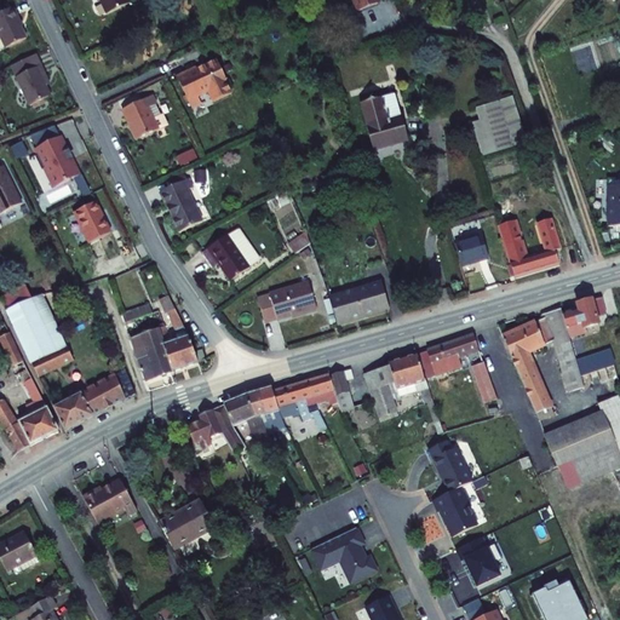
[(3,6),(0,6),(0,44),(16,36),(5,16),(7,15),(3,6)]
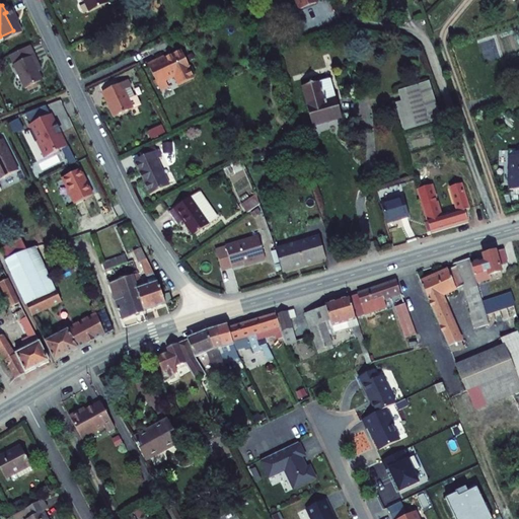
[(25,64),(29,62),(20,44),(0,54),(17,87),(33,78),(30,73),(25,64)]
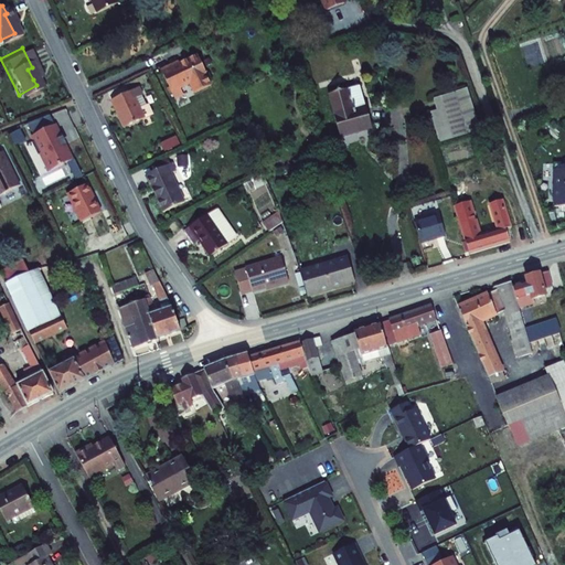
[(201,86),(196,77),(187,55),(158,70),(168,89),(178,86),(184,83),(188,92),(201,86)]
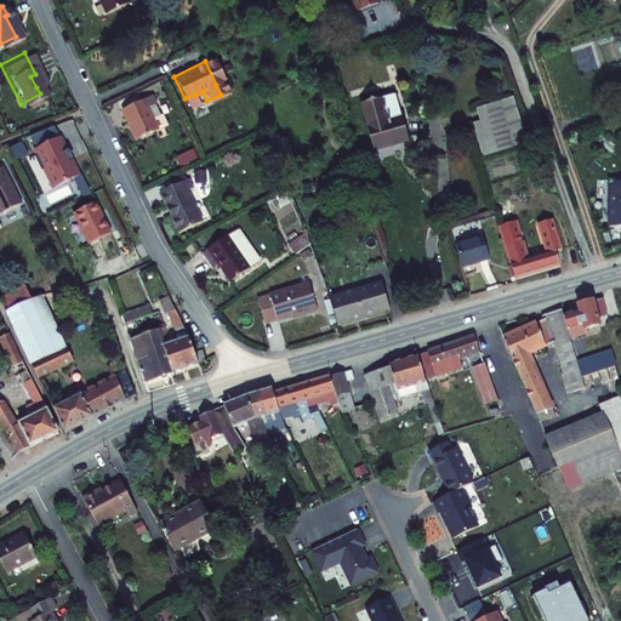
[(396,74),(362,84),(376,131),(409,119),(396,74)]
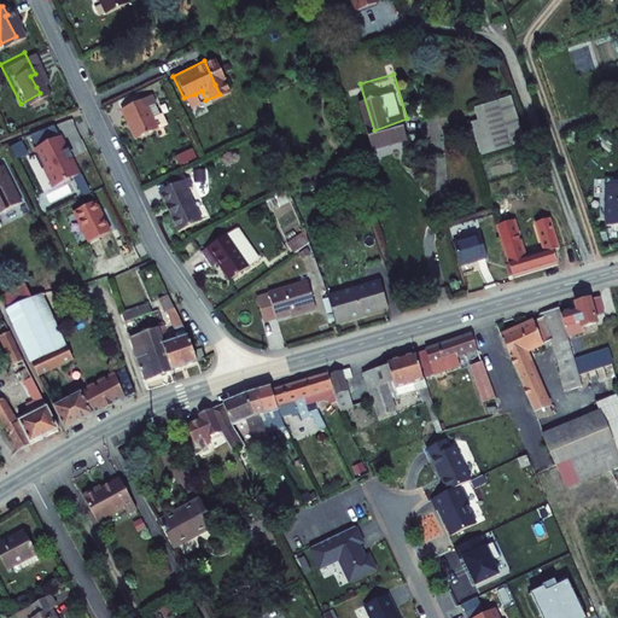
[(506,87),(464,103),(478,145),(520,133),(506,87)]
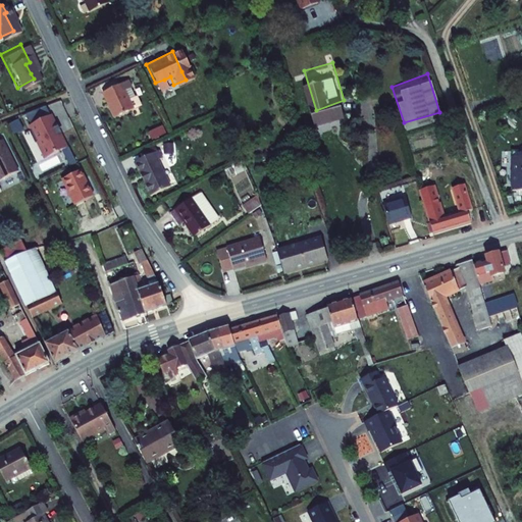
[(158,91),(167,86),(164,80),(155,83),(158,91)]
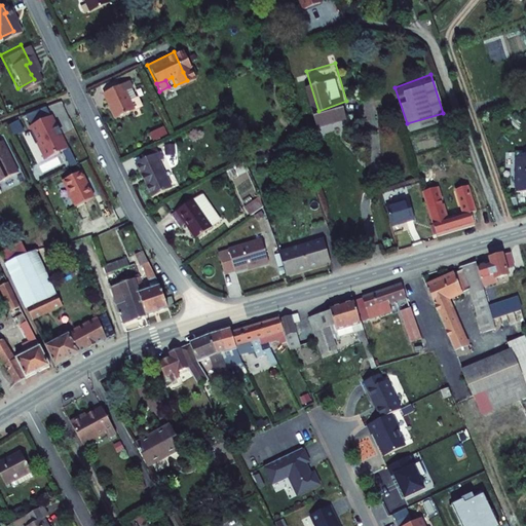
[(125,84),(101,97),(114,123),(141,110),(136,101),(127,106),(122,95),(128,91),(125,84)]
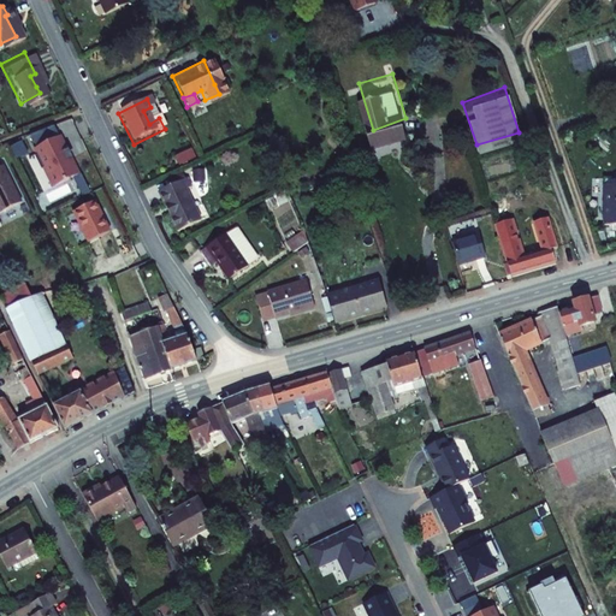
[(52,188),(82,172),(55,123),(11,146),(16,159),(35,150),(52,188)]
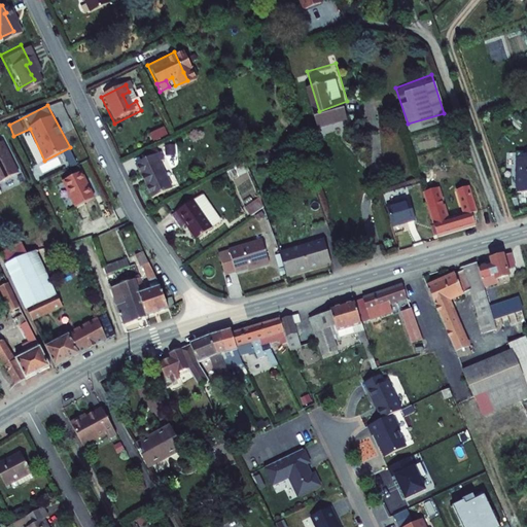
[(164,129),(149,135),(152,142),(167,136),(164,129)]
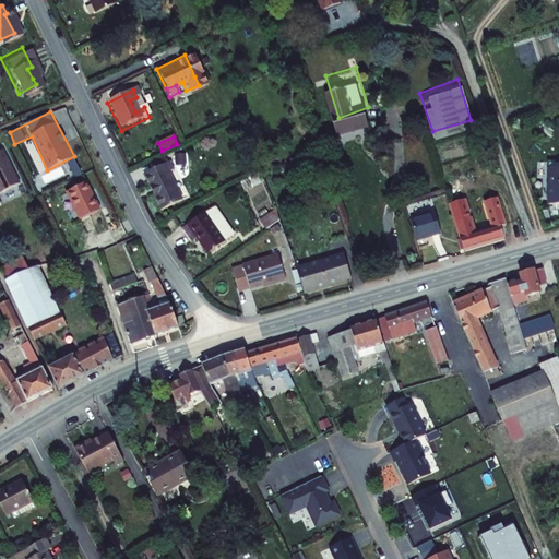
[(0,183),(13,177),(0,151),(0,183)]
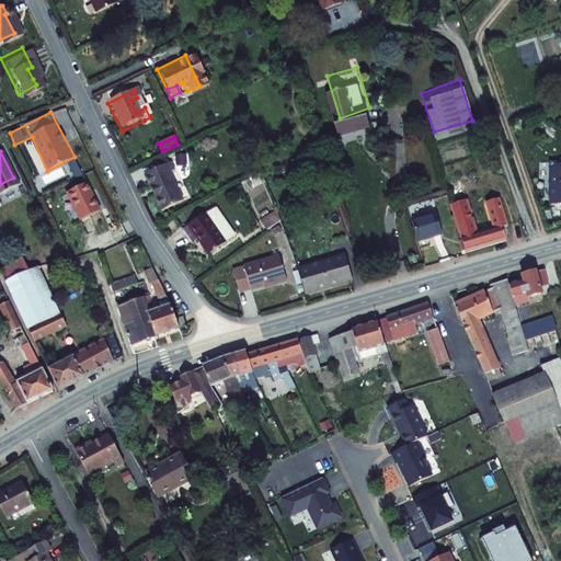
[(168,158),(141,172),(161,208),(182,196),(169,171),(174,169),(168,158)]
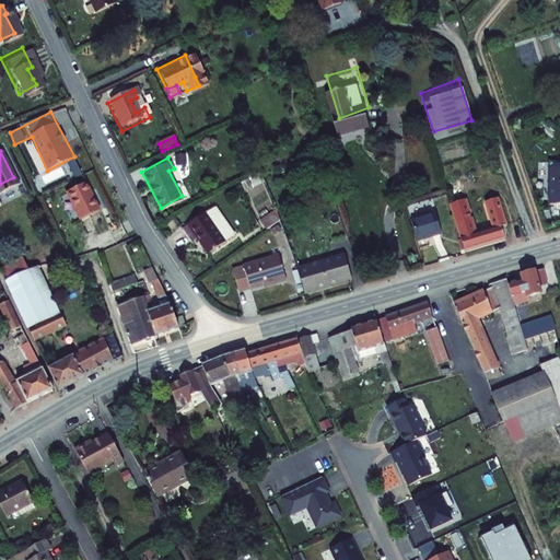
[(559,158),(548,158),(547,195),(559,194),(559,158)]
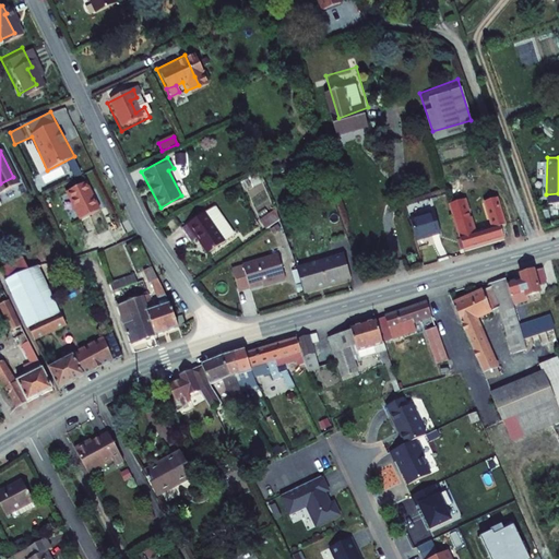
[(82,178),(63,189),(79,216),(97,206),(82,178)]
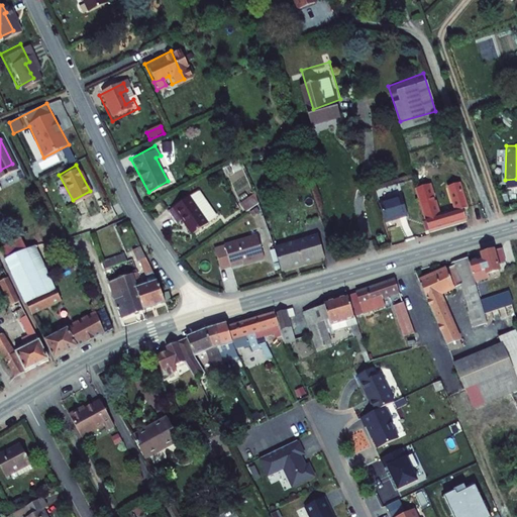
[(426,177),(413,181),(427,224),(466,211),(462,203),(467,202),(457,175),(444,180),(452,201),(437,207),(426,177)]
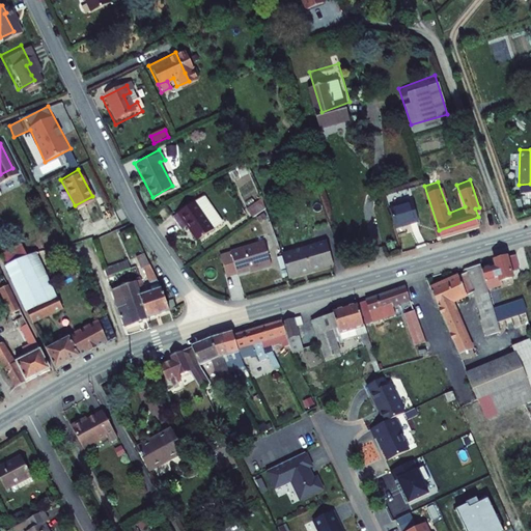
[(195,197),(172,214),(183,226),(187,223),(197,238),(215,224),(195,197)]
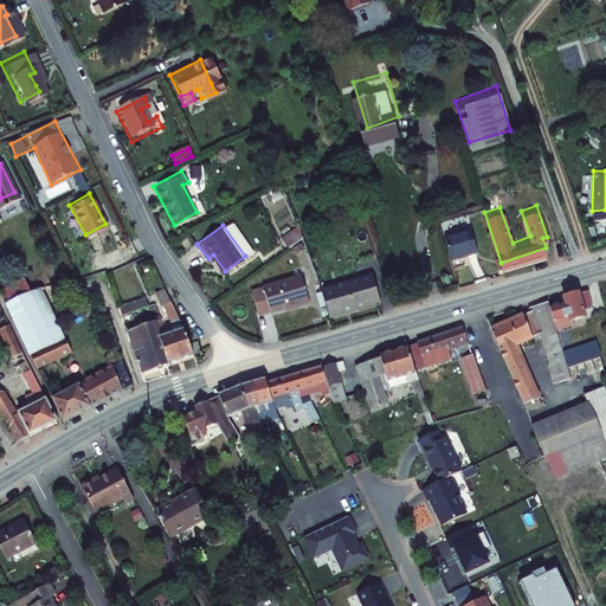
[(468,225),(449,231),(450,237),(470,230),(468,225)]
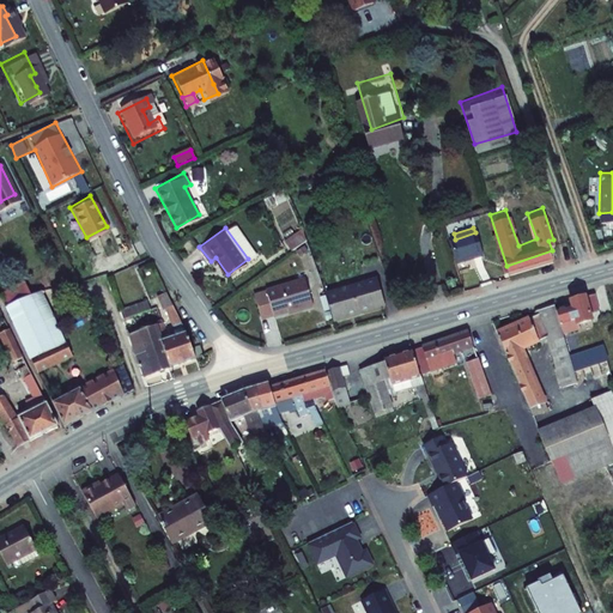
[(455,240),(454,234),(447,236),(454,259),(480,250),(475,232),(455,240)]
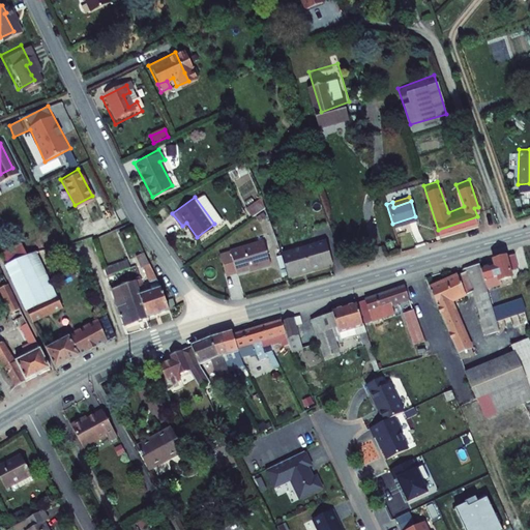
[(261,206),(254,212),(257,215),(264,211),(261,206)]
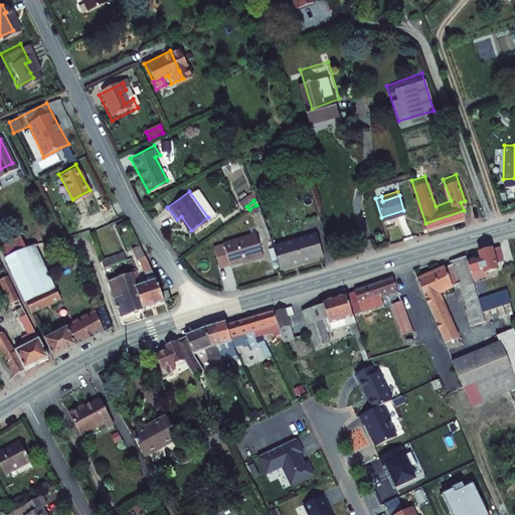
[(313,231),(275,244),(282,265),(320,250),(313,231)]
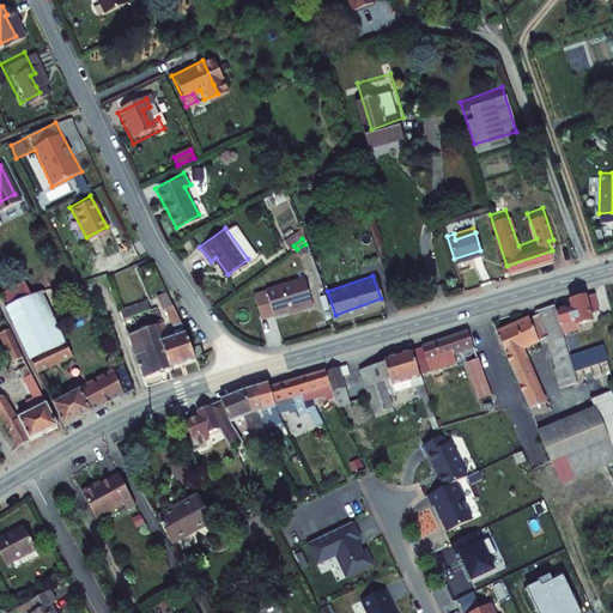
[(304,308),(305,310),(315,308),(314,304),(310,292),(307,279),(256,293),(263,319),(274,315),(290,311),(304,308)]
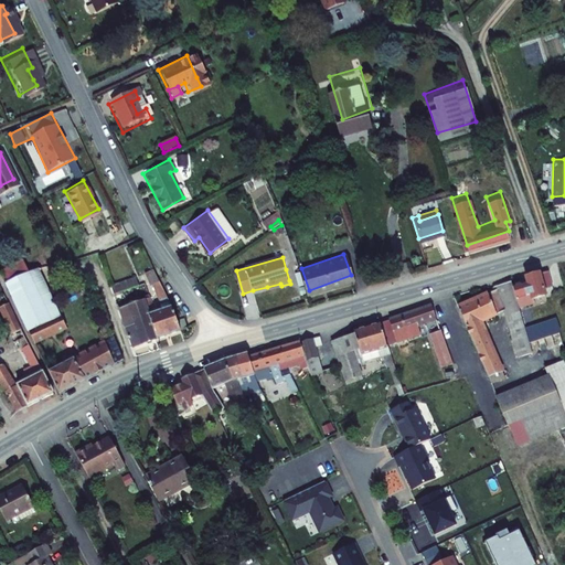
[(17,259),(0,267),(0,278),(2,283),(24,273),(17,259)]
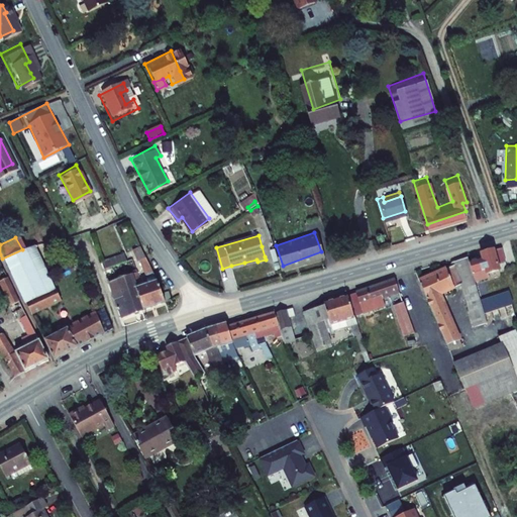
[(132,269),(127,272),(141,306),(163,298),(154,275),(136,239),(131,242),(149,277),(138,282),(132,269)]
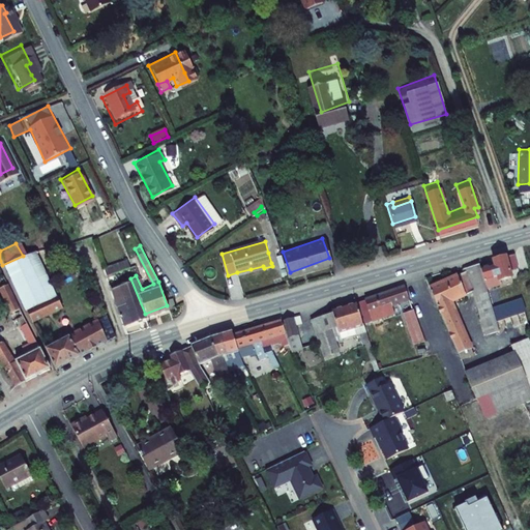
[(23,256),(2,265),(22,304),(52,290),(32,251),(23,256)]
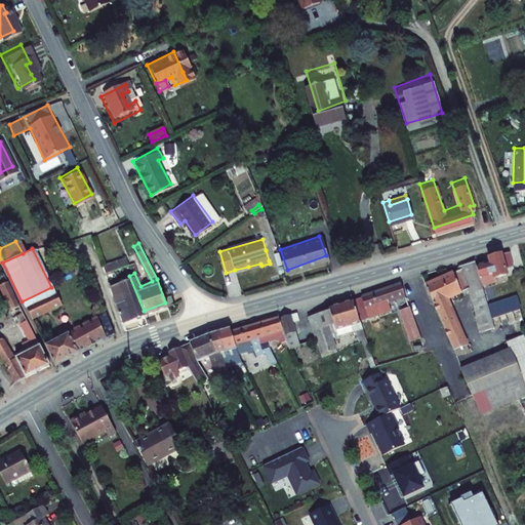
[(516,267),(512,254),(511,251),(507,252),(508,253),(512,268),(516,267)]
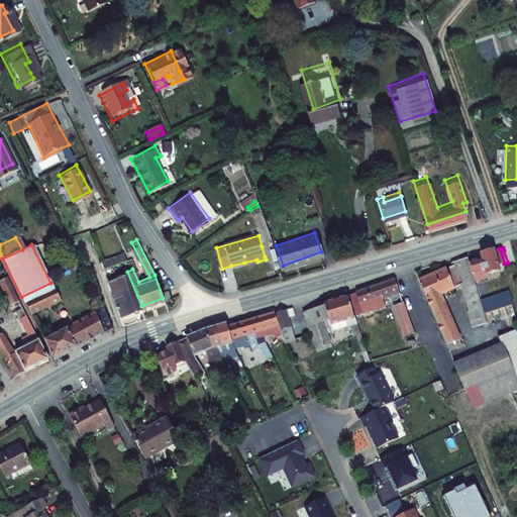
[(486,259),(473,264),(479,283),(493,279),(491,275),(502,271),(500,266),(504,264),(500,249),(484,254),(486,259)]
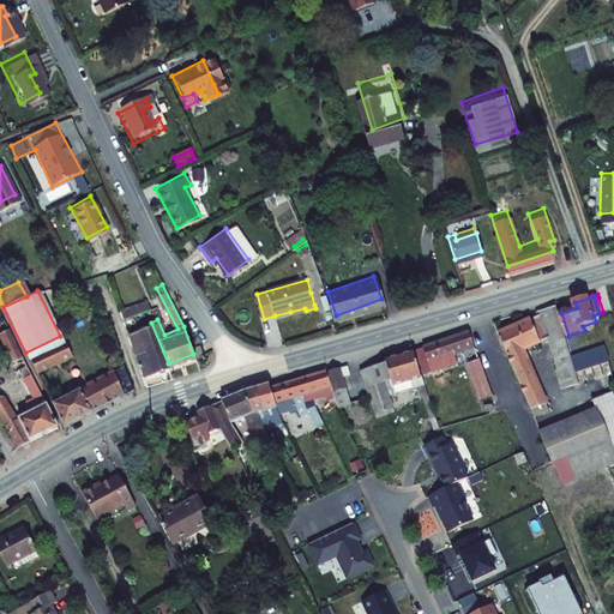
[(144,302),(118,312),(140,373),(168,363),(151,323),(150,319),(144,302)]
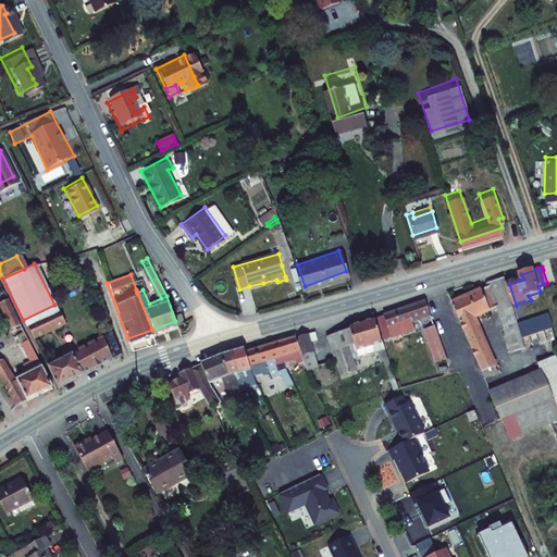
[(523,330),(521,321),(516,305),(509,284),(508,280),(491,287),(493,291),(502,311),(515,356),(530,350),(527,341),(523,330)]
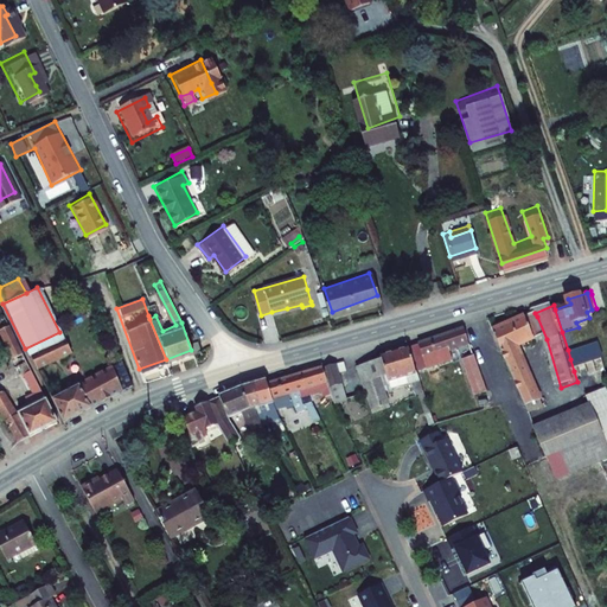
[(537,317),(528,321),(538,344),(547,339),(537,317)]
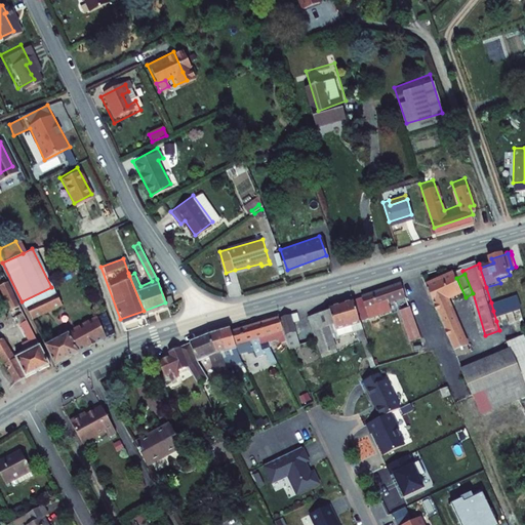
[(73,277),(51,287),(22,301),(28,314),(79,289),(73,277)]
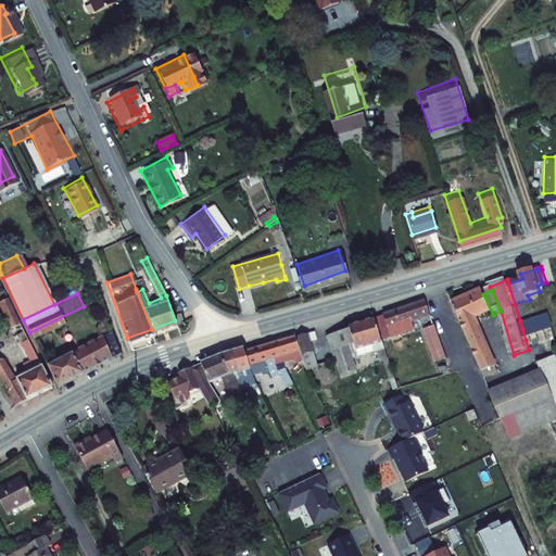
[(17,321),(4,294),(0,297),(0,308),(9,327),(17,321)]
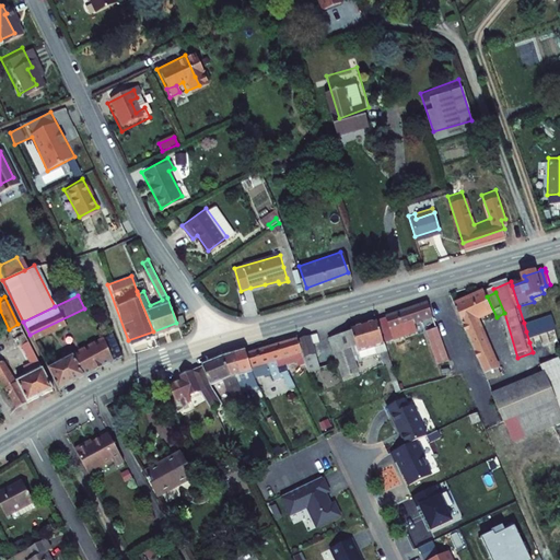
[(480,325),(497,317),(487,296),(458,310),(494,386),(506,381),(480,325)]
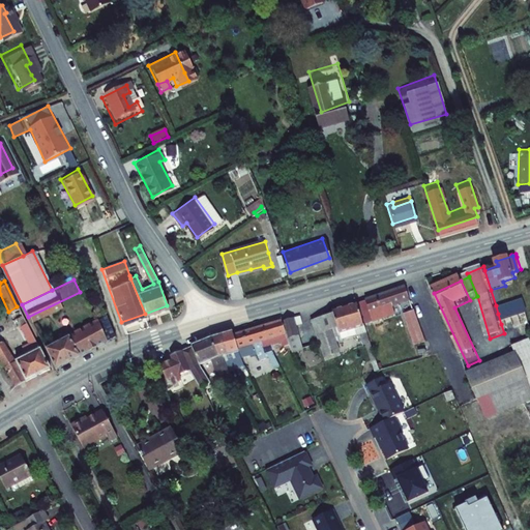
[(394,305),(412,299),(408,287),(361,301),(370,323),(398,314),(394,305)]
